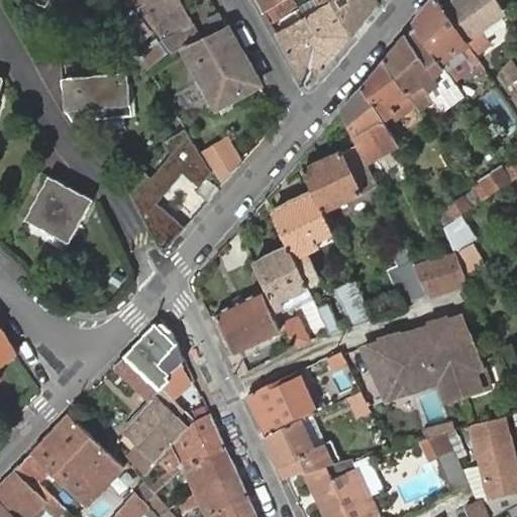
[(132,0),(139,9),(154,0),(132,0)]
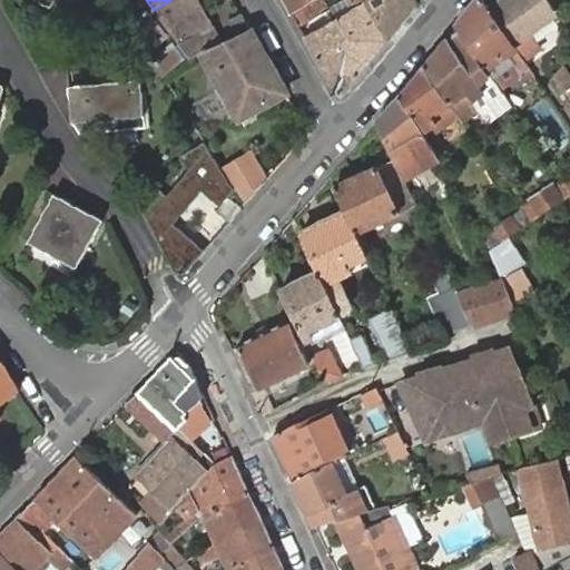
[(170,0),(154,10),(190,59),(206,51),(225,42),(199,0),(170,0)]
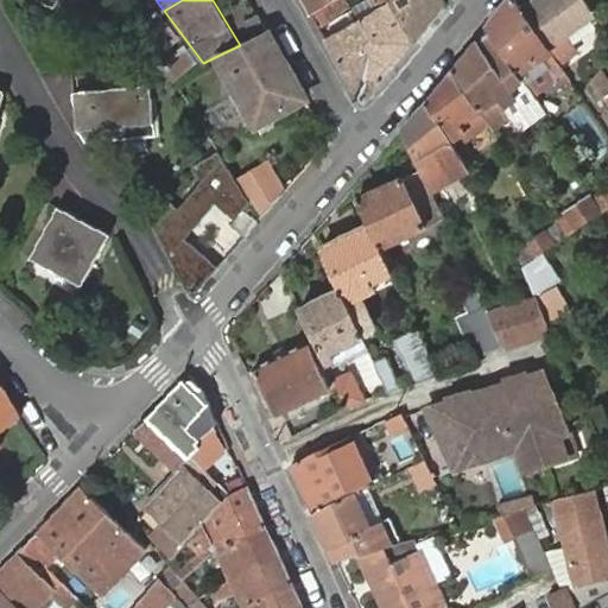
[(306,0),(314,12),(333,0),(306,0)]
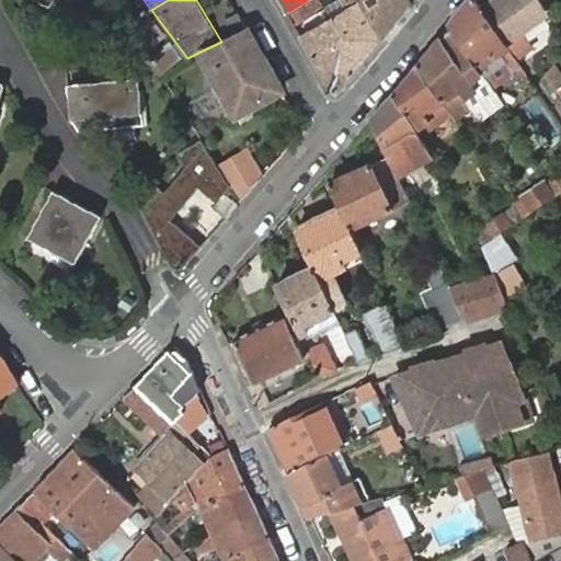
[(323,0),(307,0),(289,11),(297,24),(328,7),(323,0)]
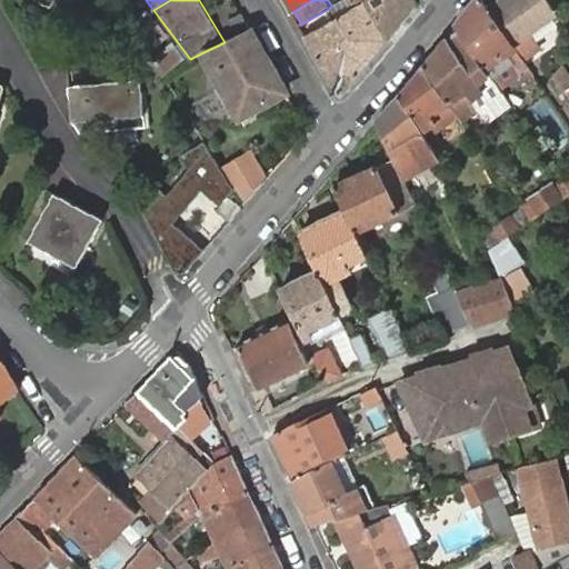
[(362,0),(338,16),(307,36),(338,90),(345,92),(389,39),(367,0),(362,0)]
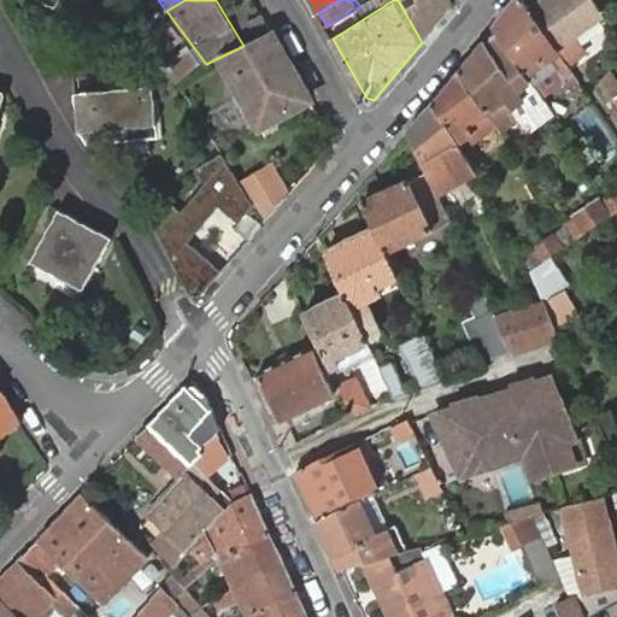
[(371,0),(360,7),(366,17),(393,0),(371,0)]
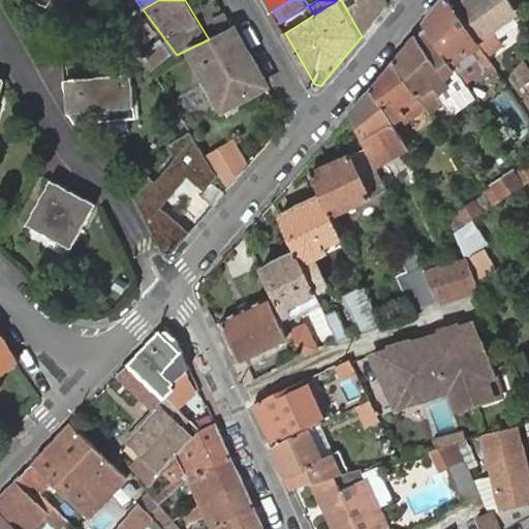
[(341,0),(362,36),(390,2),(387,0),(341,0)]
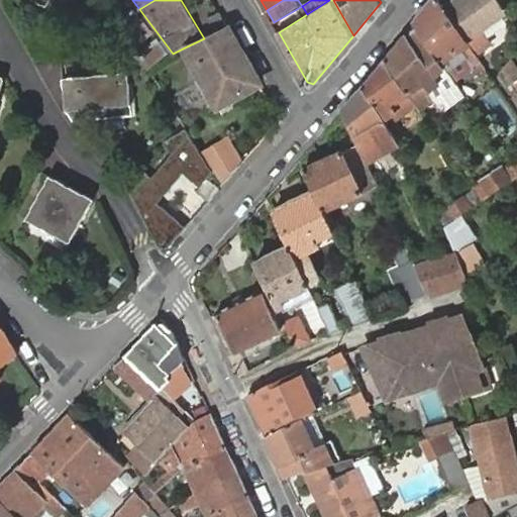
[(433,0),(416,22),(448,70),(469,56),(475,65),(483,60),(470,40),(445,5),(441,0),(433,0)]
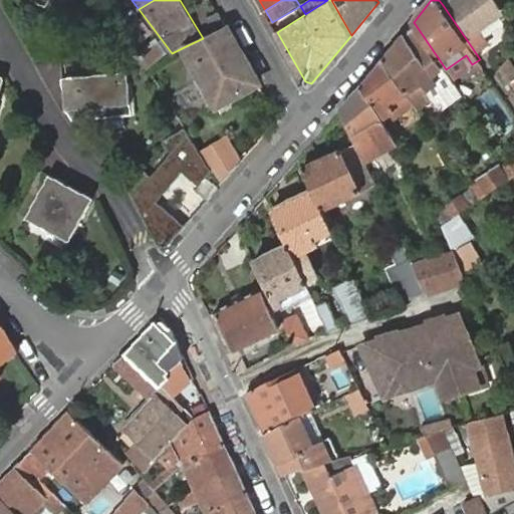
[(451,0),(443,5),(467,40),(506,13),(496,0),(451,0)]
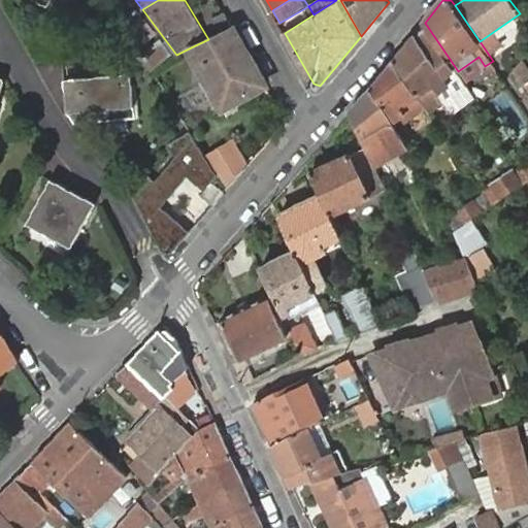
[(216,20),(223,32),(233,27),(226,12),(216,20)]
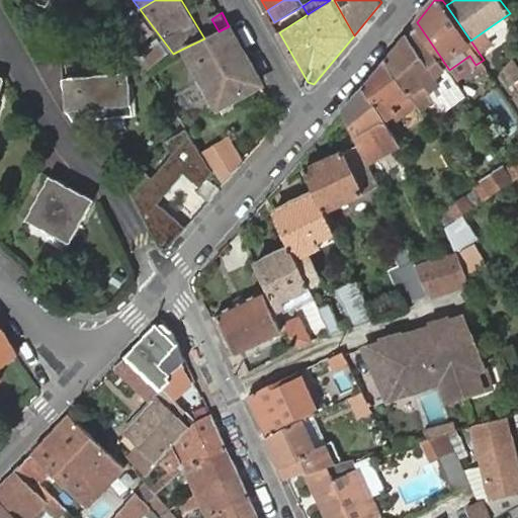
[(247,92),(261,83),(229,26),(219,31),(204,38),(187,47),(228,113),(248,100),(250,97),(247,92)]
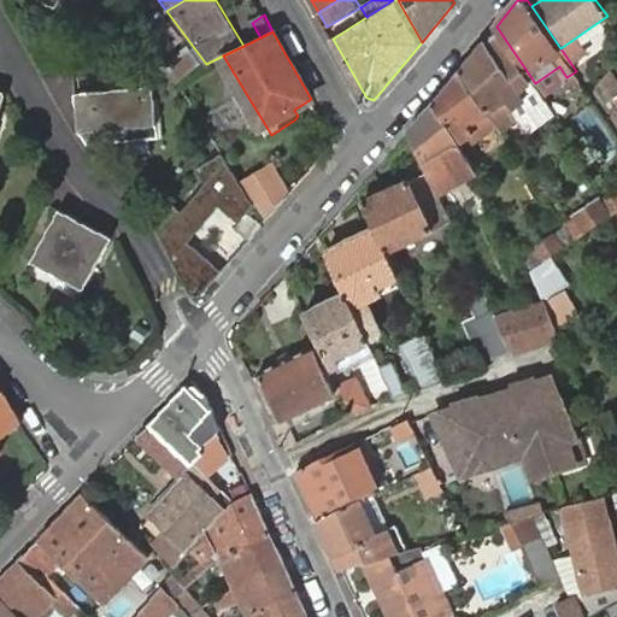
[(460,70),(501,129),(519,112),(511,103),(524,90),(488,37),(460,70)]
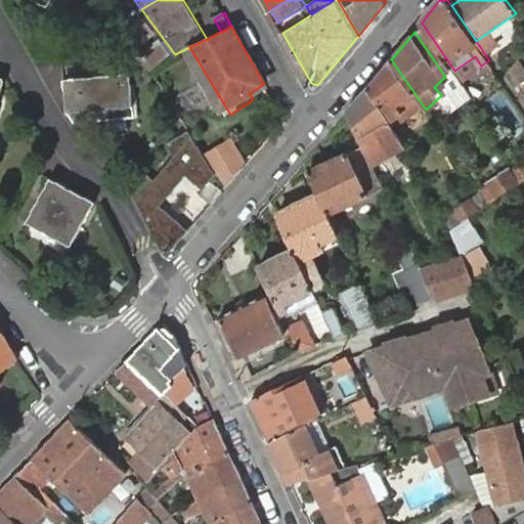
[(523,79),(523,64),(520,58),(511,69),(520,82),(523,79)]
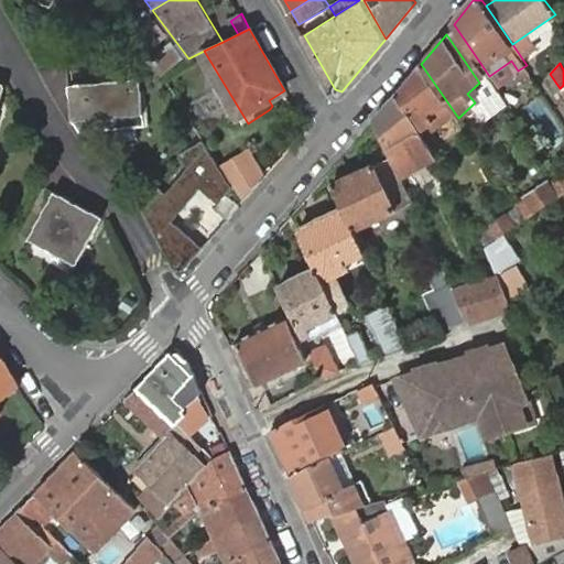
[(430,143),(432,148),(465,127),(458,118),(421,64),(400,90),(430,143)]
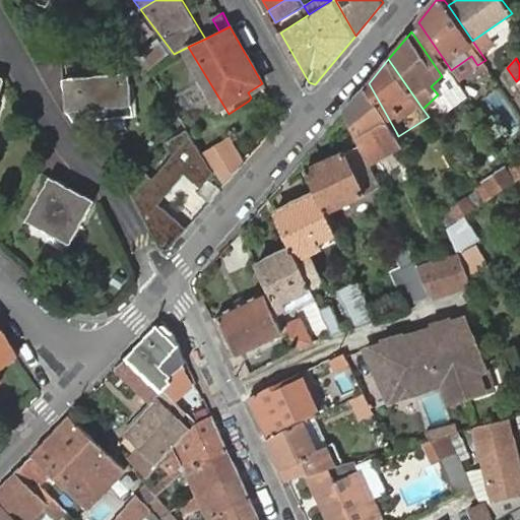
[(497,77),(512,99),(519,92),(519,87),(516,81),(507,68),(503,73),(497,76),(497,77)]
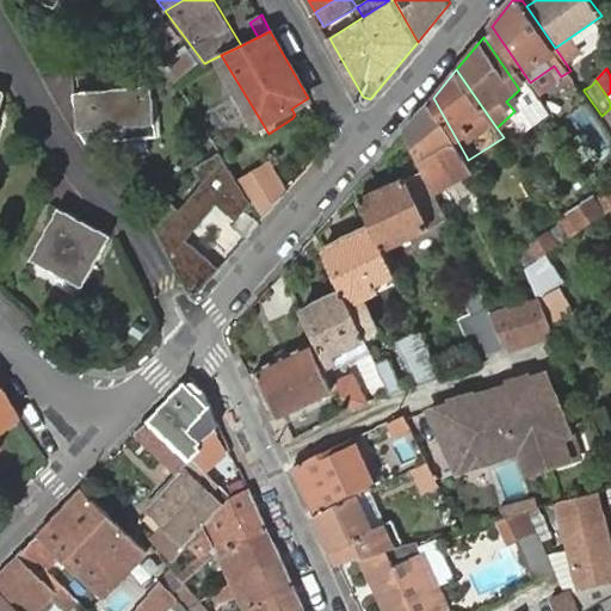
[(153,87),(78,94),(80,130),(156,124),(153,87)]
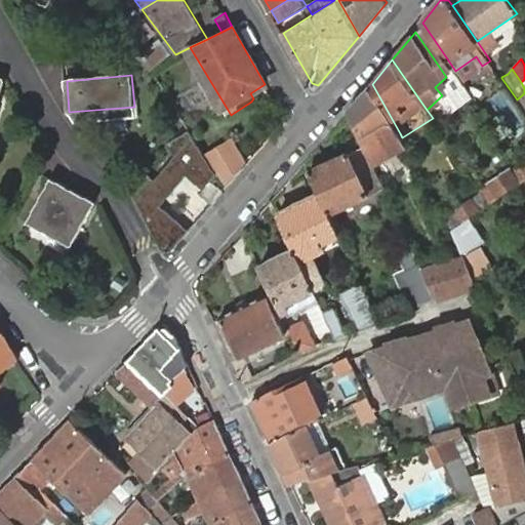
[(374,164),(406,144),(402,137),(400,133),(372,84),(350,111),(365,145),(374,164)]
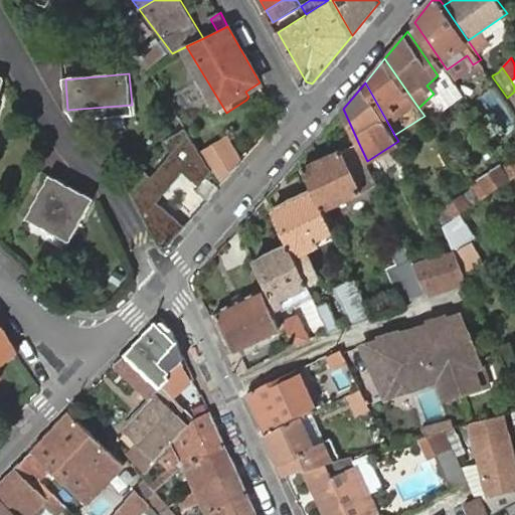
[(160,243),(169,243),(186,225),(158,201),(184,172),(199,186),(213,171),(203,154),(186,127),(165,140),(173,153),(152,176),(145,169),(131,185),(160,243)]
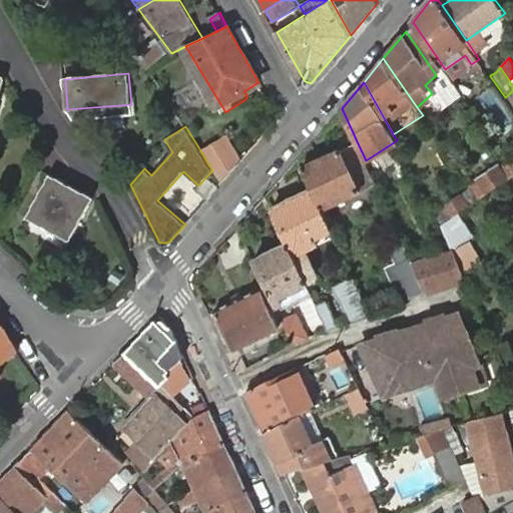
[(212,170),(220,184),(233,169),(242,159),(229,137),(218,144),(202,153),(212,170)]
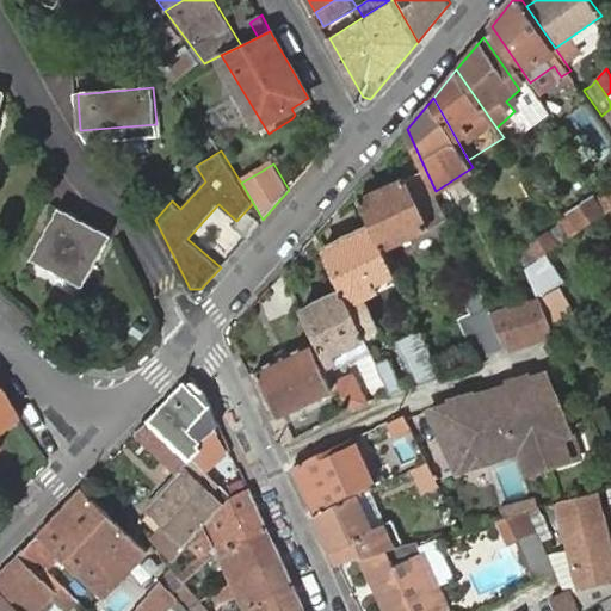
[(440,222),(449,218),(436,191),(425,168),(417,172),(440,222)]
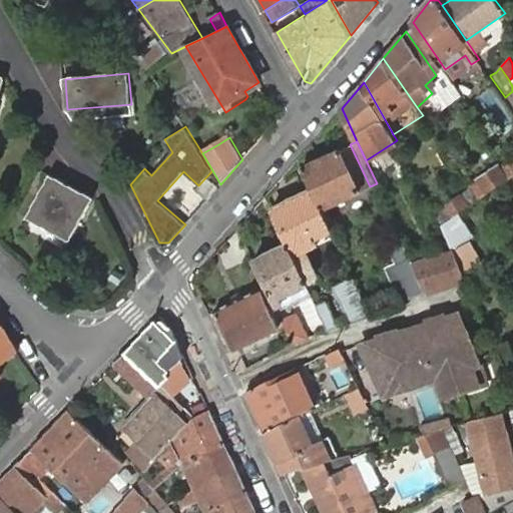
[(350,144),(303,165),(314,189),(323,208),(370,186),(350,144)]
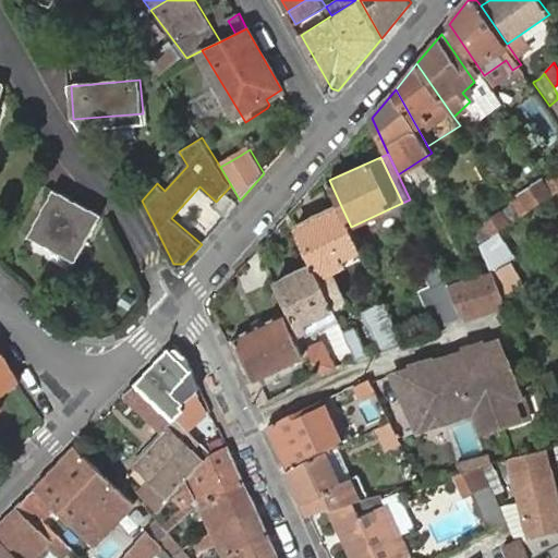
[(521,216),(553,194),(544,180),(512,202),(521,216)]
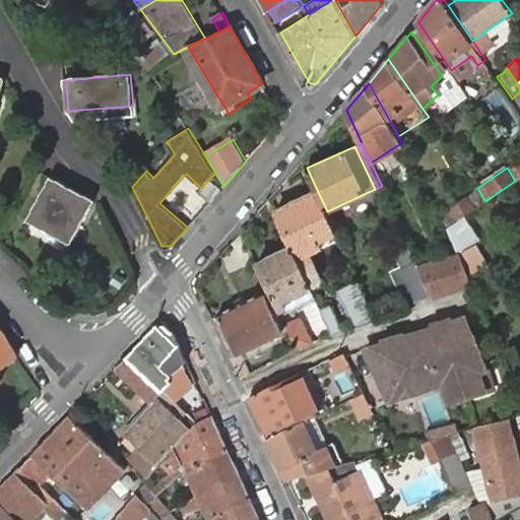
[(53,177),(29,218),(73,243),(95,200),(53,177)]
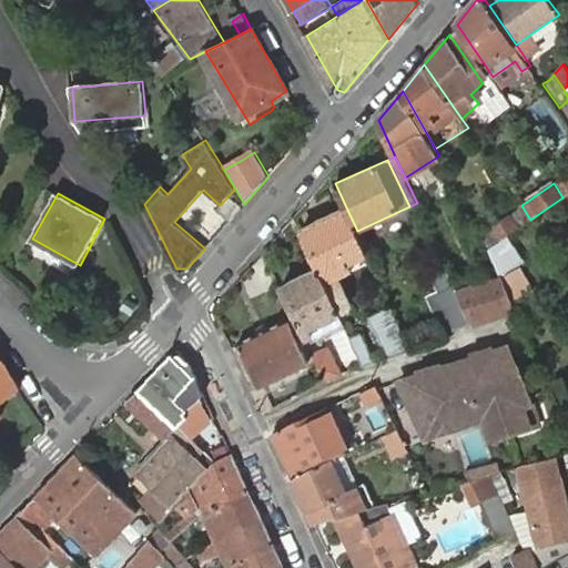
[(231,220),(244,204),(232,193),(219,210),(231,220)]
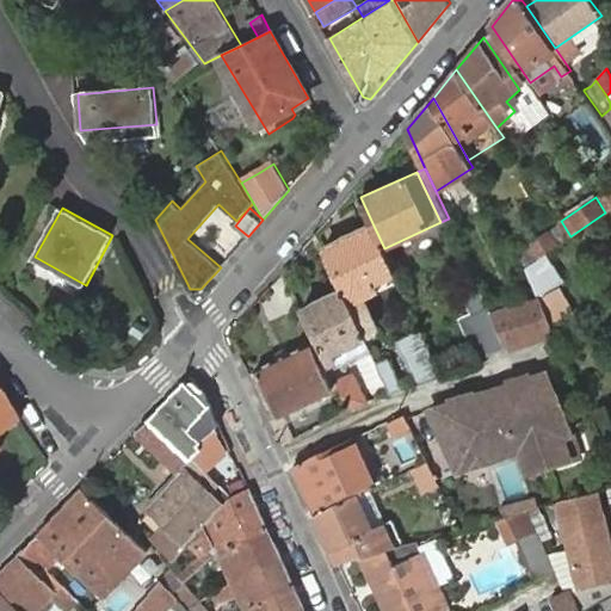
[(325,248),(344,291),(363,334),(376,329),(362,295),(375,289),(372,282),(395,272),(384,248),(374,226),(325,248)]
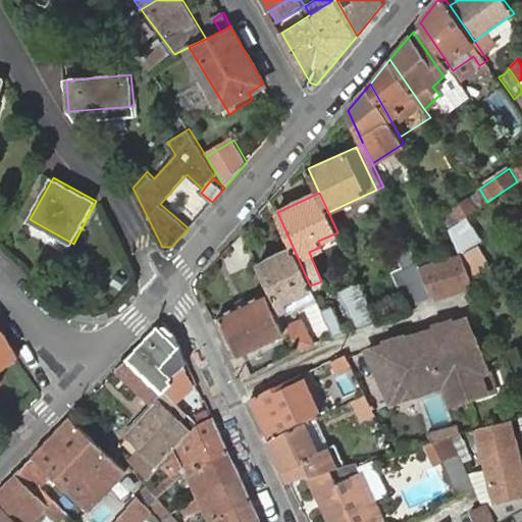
[(452,208),(461,219),(477,208),(470,196),(452,208)]
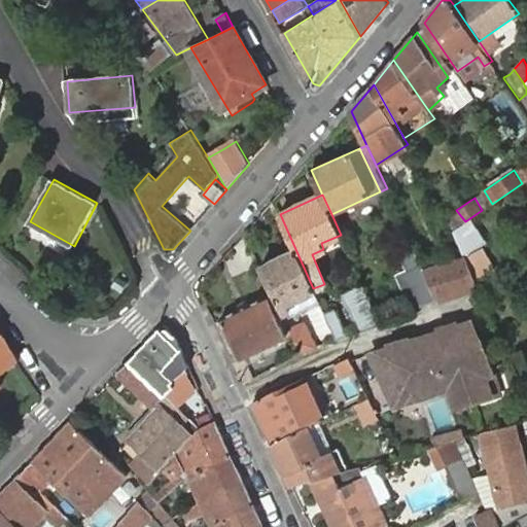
[(437,300),(424,270),(415,249),(401,255),(409,268),(397,274),(413,307),(437,300)]
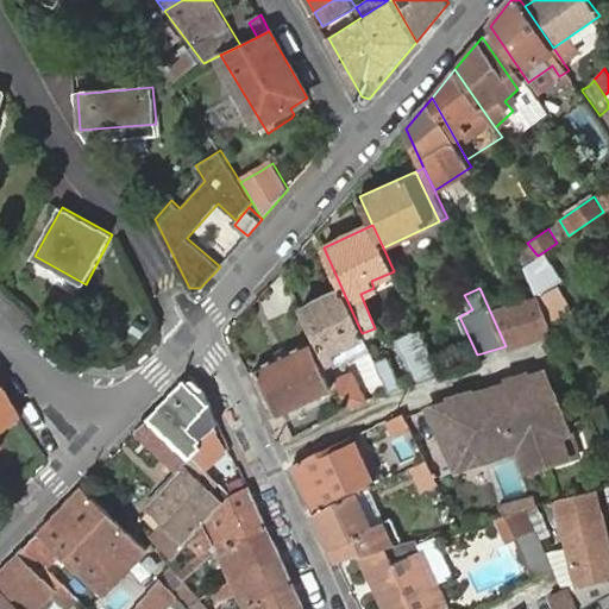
[(343,290),(302,309),(326,362),(334,357),(338,364),(369,349),(362,333),(343,290)]
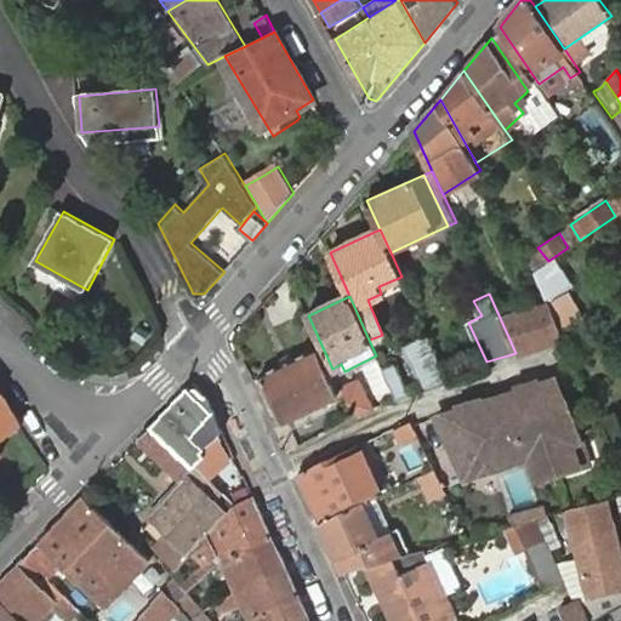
[(560,332),(548,303),(500,318),(516,353),(564,339),(560,332)]
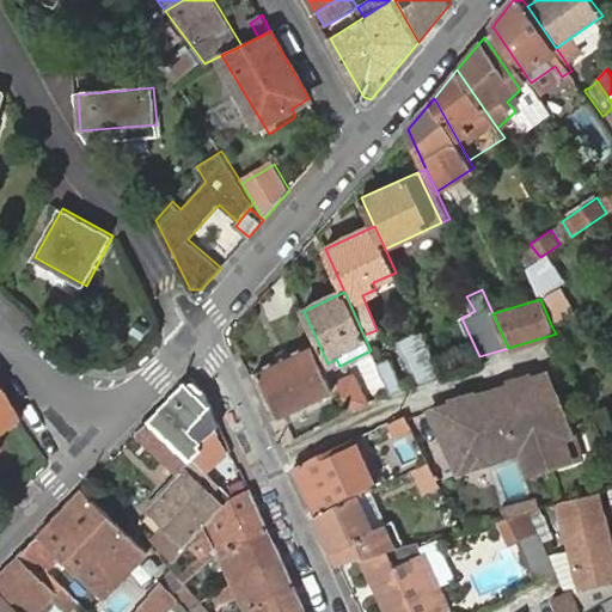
[(422,384),(444,377),(422,330),(403,338),(422,384)]
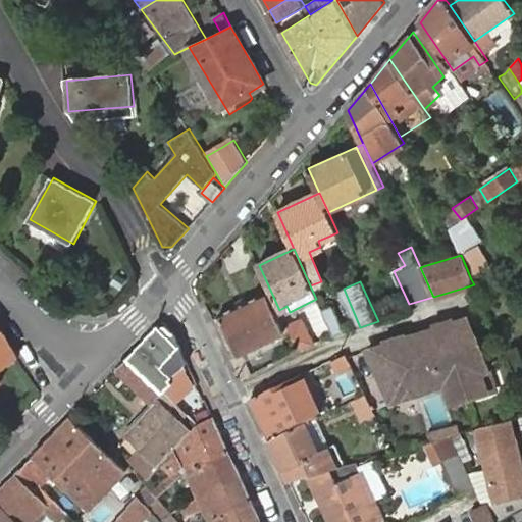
[(239,355),(232,357),(243,379),(252,373),(243,353),(278,337),(286,355),(298,348),(290,330),(284,332),(266,294),(218,316),(239,355)]
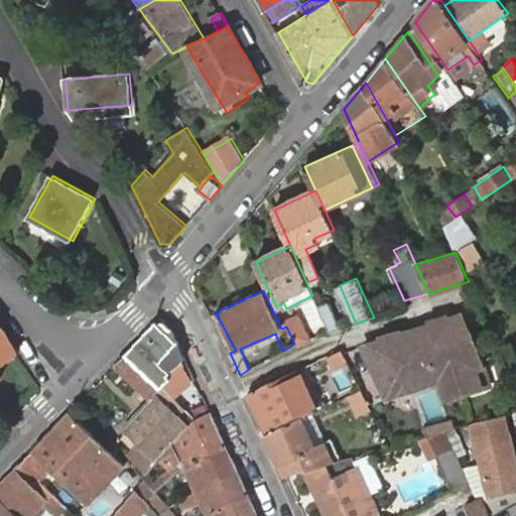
[(330,333),(342,329),(329,302),(317,306),(330,333)]
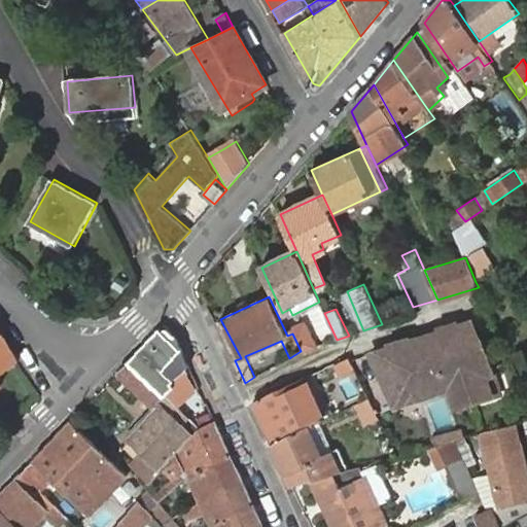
[(477,318),(369,351),(395,409),(450,393),(454,412),(498,398),(492,378),(500,375),(477,318)]
